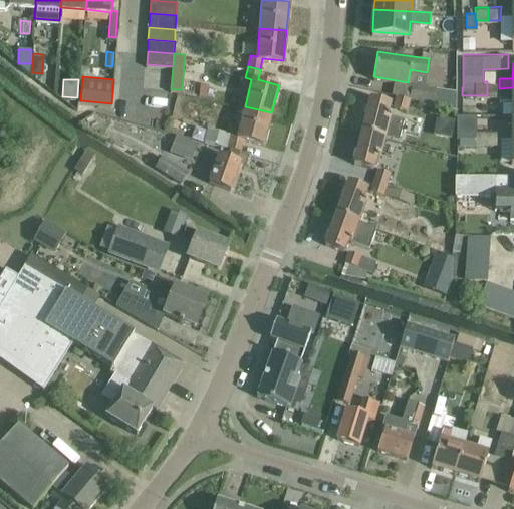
[(513,111),(513,87),(499,88),(499,81),(487,81),(487,95),(499,95),(499,98),(512,98),(512,112),(513,111)]
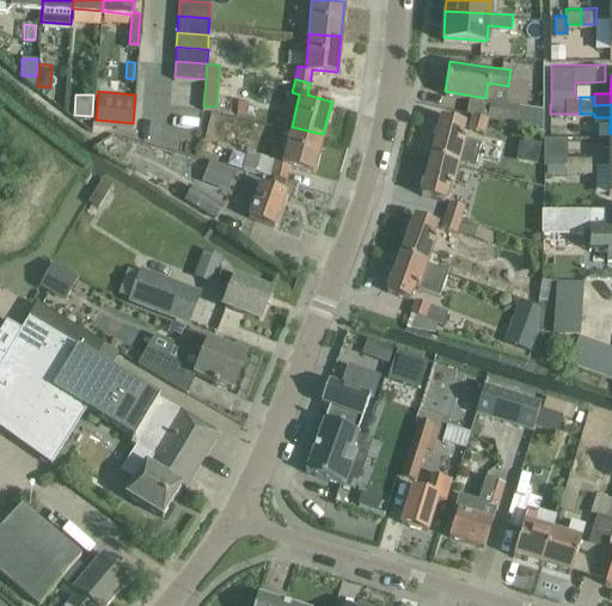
[(491,98),(488,114),(527,124),(534,126),(543,128),(543,104),(491,98)]
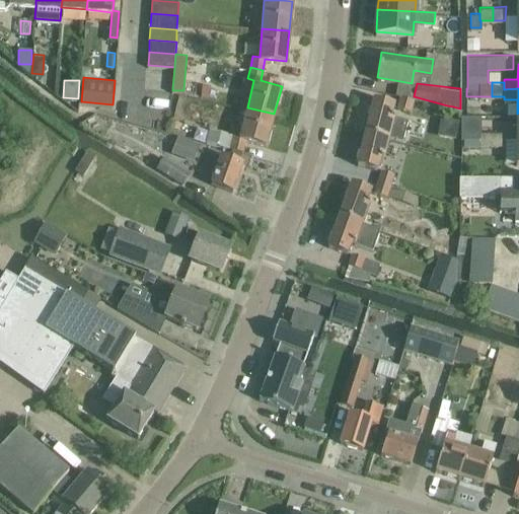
[(411,107),(414,96),(400,93),(398,104),(411,107)]
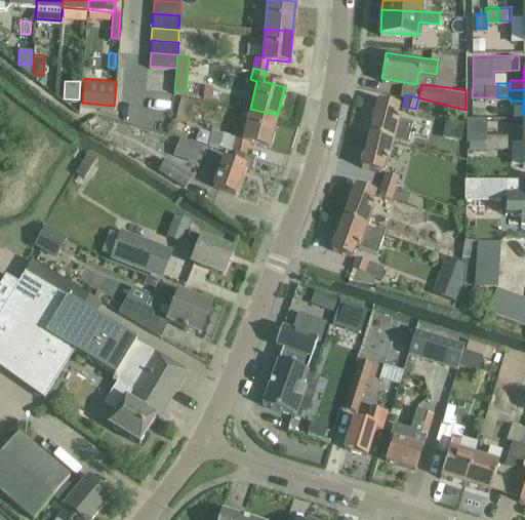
[(393,137),(407,141),(412,119),(395,115),(398,104),(378,98),(370,131),(393,137)]
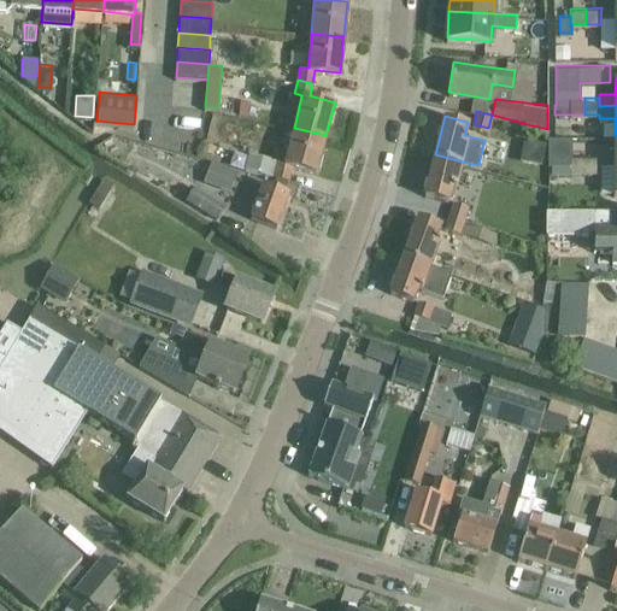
[(275,175),(287,177),(288,177),(292,164),(316,171),(325,135),(294,128),(287,162),(278,159),(278,158),(248,150),(244,165),(275,175)]
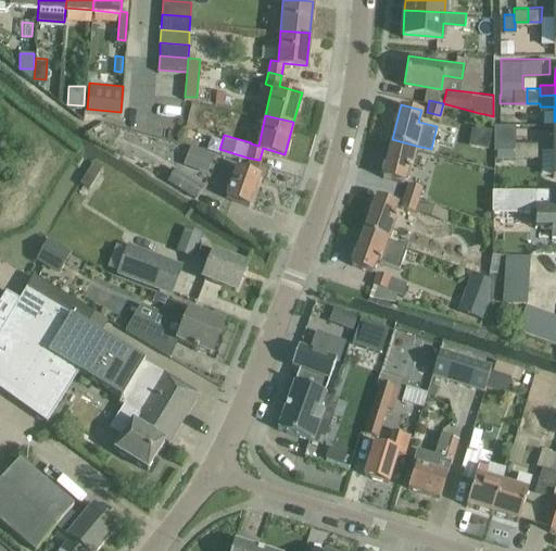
[(528,140),(514,140),(513,133),(494,133),(495,147),(514,146),(514,154),(528,154),(528,140)]
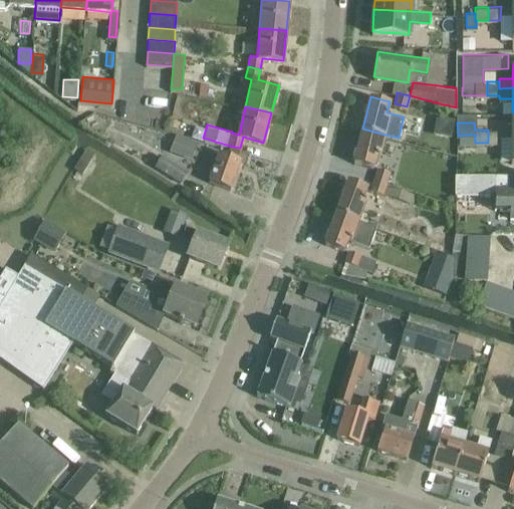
[(384,135),(362,129),(353,161),(373,166),(376,154),(379,155),(384,135)]
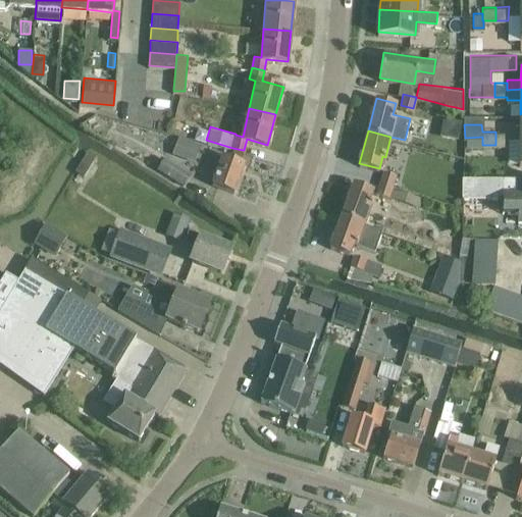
[(496,132),(496,145),(509,145),(508,131),(496,132)]
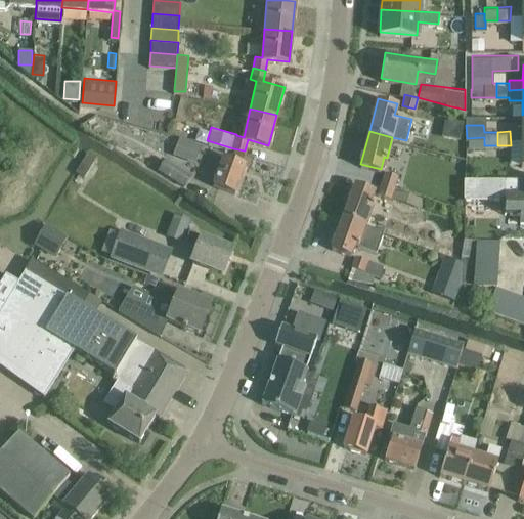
[(179,134),(173,152),(195,160),(203,142),(179,134)]
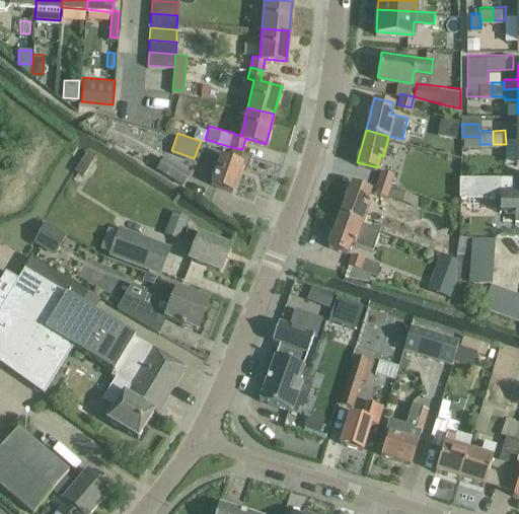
[(86,147),(82,154),(74,167),(83,172),(85,170),(97,178),(108,160),(86,147)]
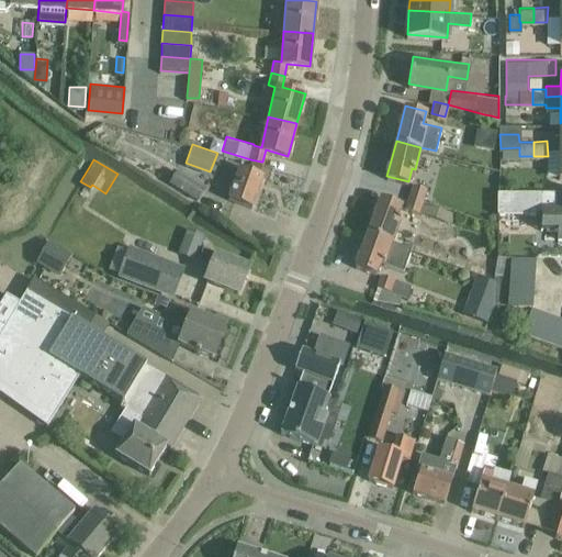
[(228,197),(232,198),(251,204),(263,174),(258,171),(261,162),(250,159),(248,168),(240,165),(228,197)]
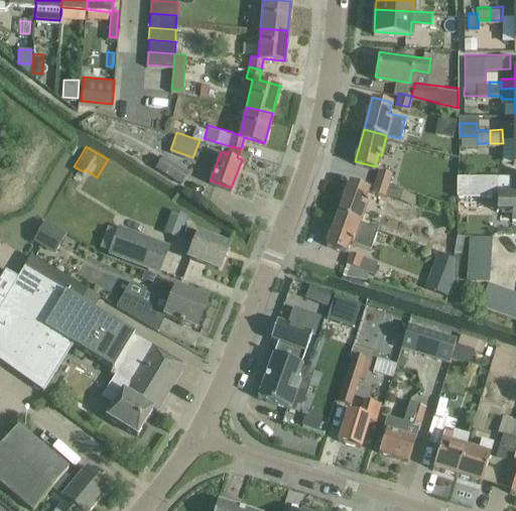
[(188,170),(162,154),(158,152),(152,162),(155,164),(181,181),(188,170)]
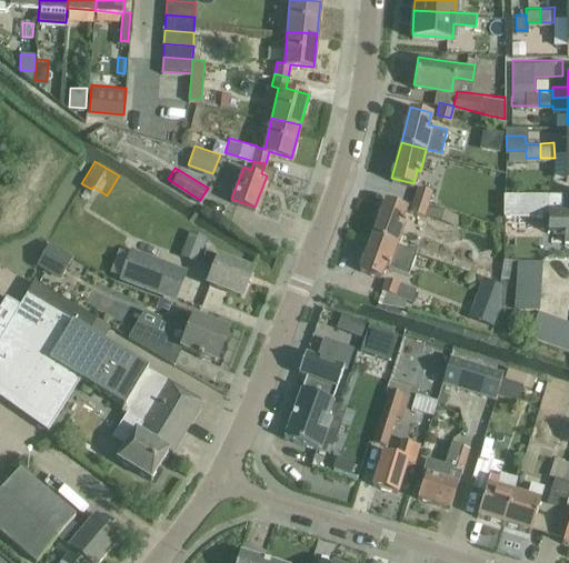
[(428,202),(432,189),(418,184),(415,197),(428,202)]
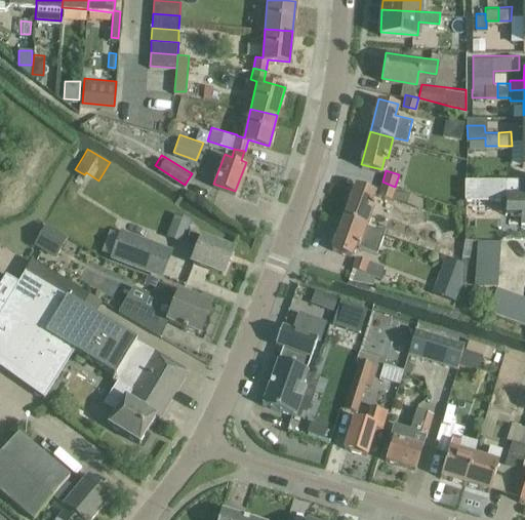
[(500,196),(506,196),(506,211),(521,211),(521,221),(524,220),(524,176),(506,177),(465,177),(465,198),(500,198),(500,196)]
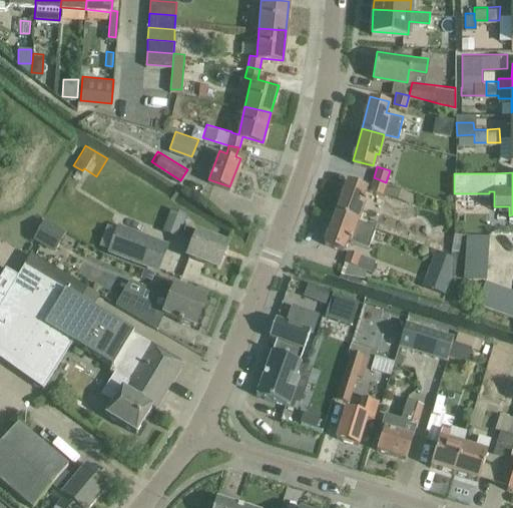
[(386,182),(374,177),(370,188),(411,201),(414,192),(397,186),(398,186),(386,182)]
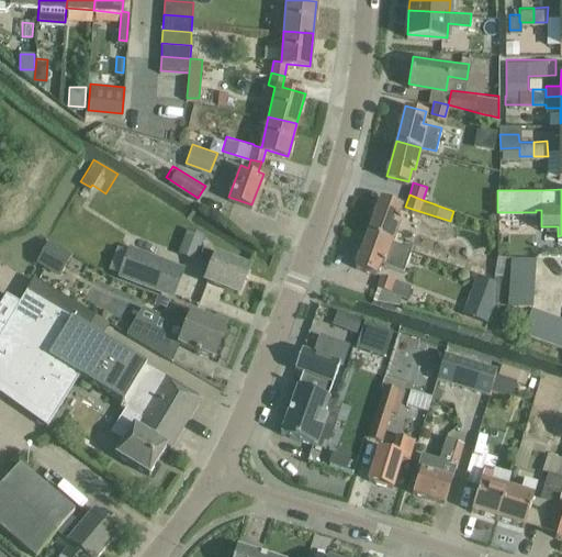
[(402,204),(380,197),(368,231),(392,240),(401,216),(397,215),(402,204)]
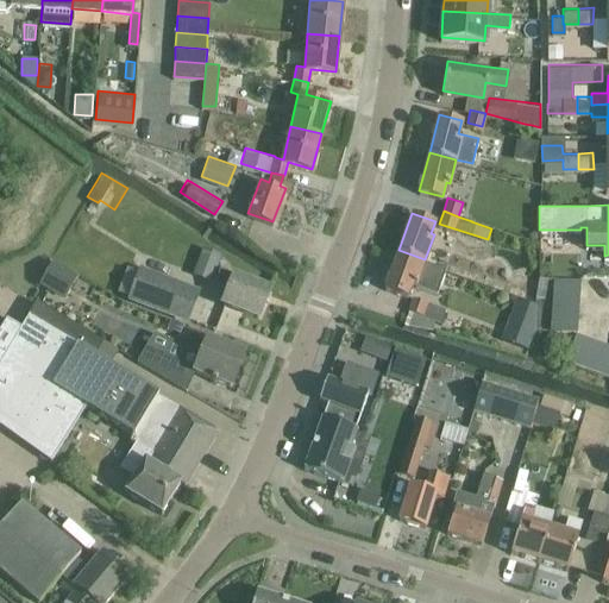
[(202,244),(196,259),(217,267),(221,251),(202,244)]
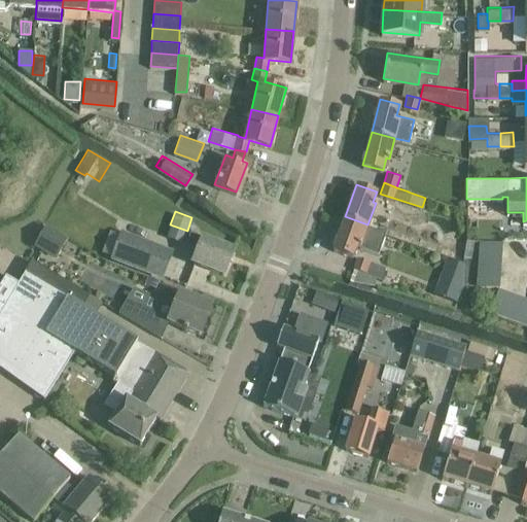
[(345,216),(334,247),(353,254),(357,244),(360,245),(367,224),(345,216)]
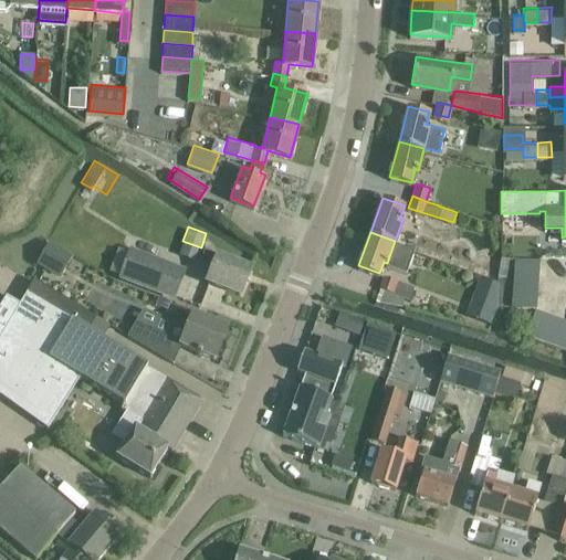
[(73,252),(50,238),(35,260),(60,274),(73,252)]
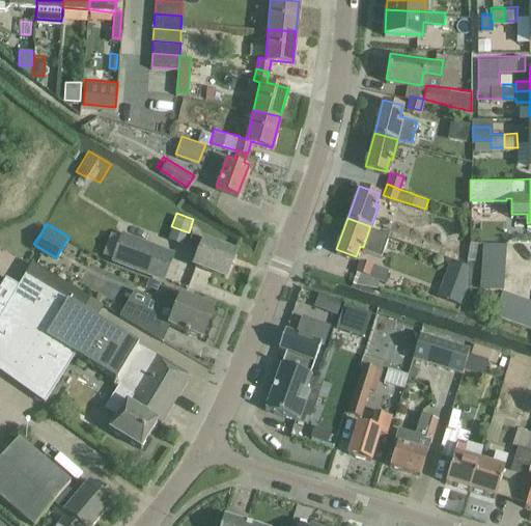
[(175,251),(122,230),(112,257),(165,278),(175,251)]
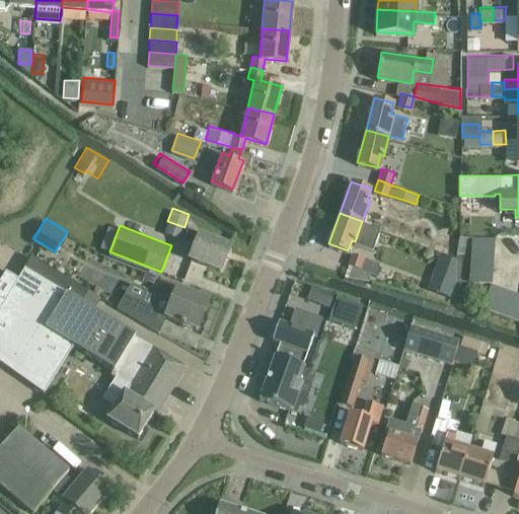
[(190,255),(202,260),(221,268),(230,243),(211,236),(188,227),(182,238),(194,242),(190,255)]
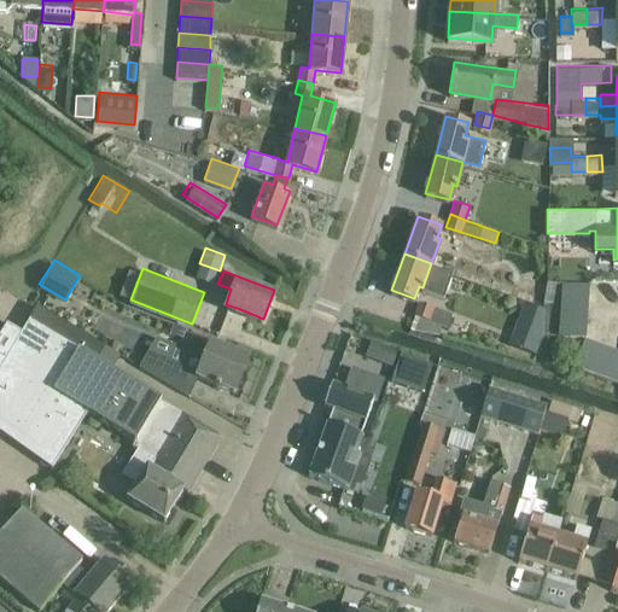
[(564,281),(563,299),(590,302),(592,284),(564,281)]
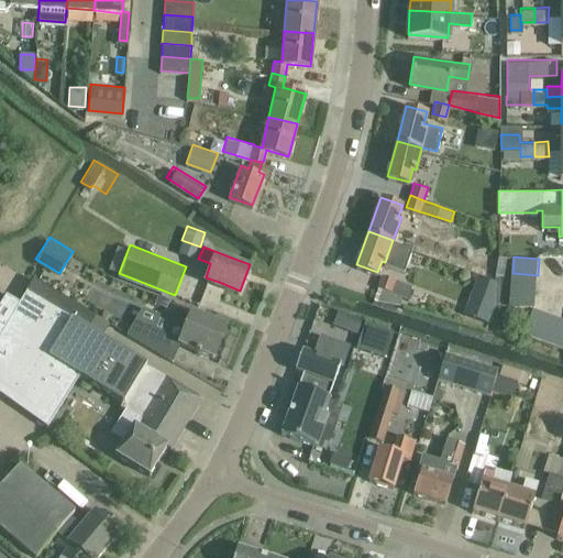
[(406,297),(411,283),(383,273),(377,286),(406,297)]
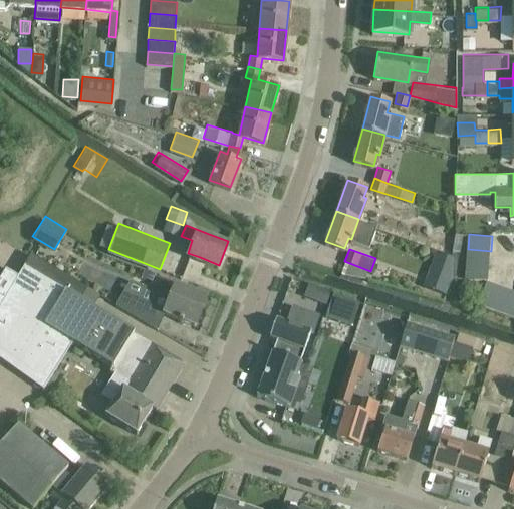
[(468,249),(467,263),(489,265),(491,251),(468,249)]
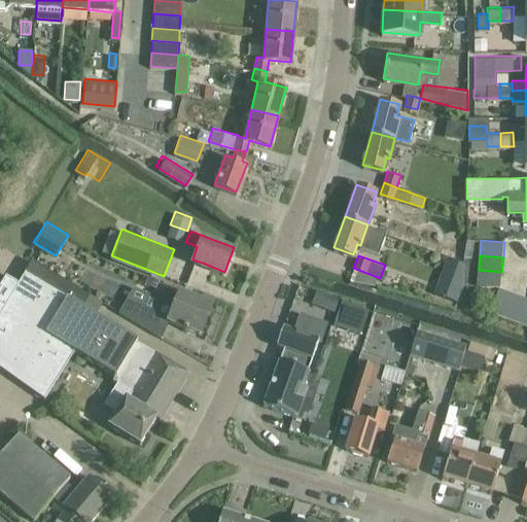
[(6,273),(0,282),(0,366),(43,395),(44,396),(45,394),(74,348),(116,374),(113,378),(117,380),(104,402),(116,410),(108,422),(123,431),(140,442),(156,415),(160,417),(188,370),(171,359),(156,350),(156,351),(137,339),(95,313),(82,306),(90,294),(32,258),(19,280),(6,273)]
